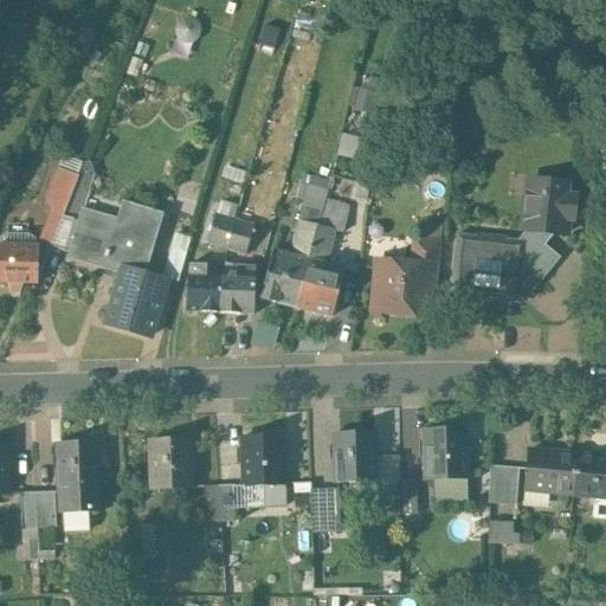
[(195,39),(195,18),(174,18),(173,39),(195,39)]
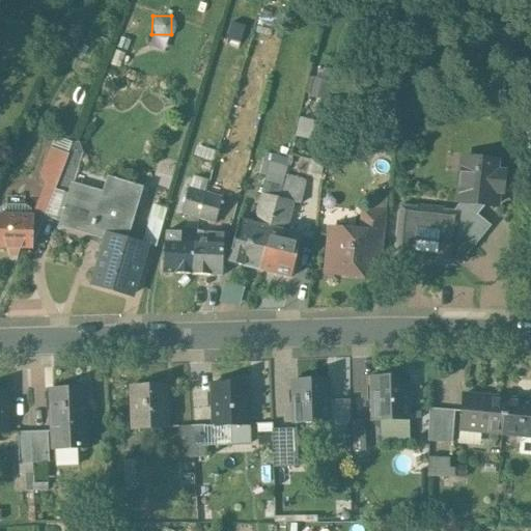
[(68,155),(51,148),(40,174),(46,185),(55,189),(64,165),(68,155)]
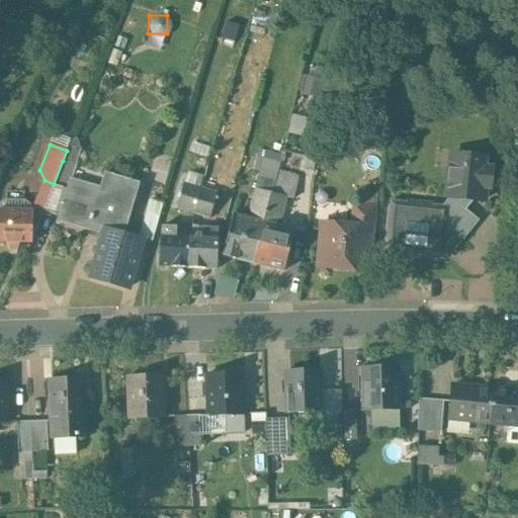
[(318,151),(308,149),(303,168),(313,171),(318,151)]
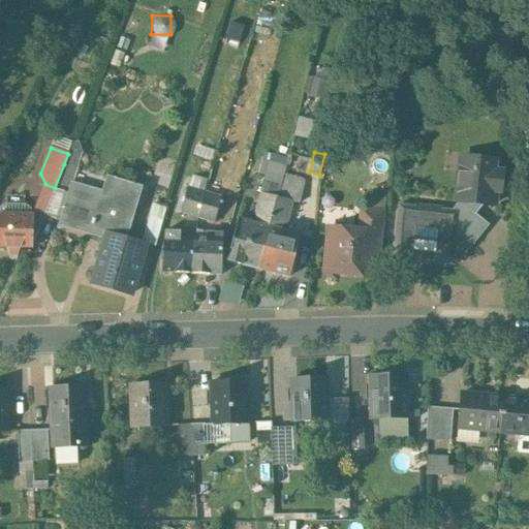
[(284,164),(255,157),(251,173),(265,176),(259,193),(275,197),(282,173),(284,164)]
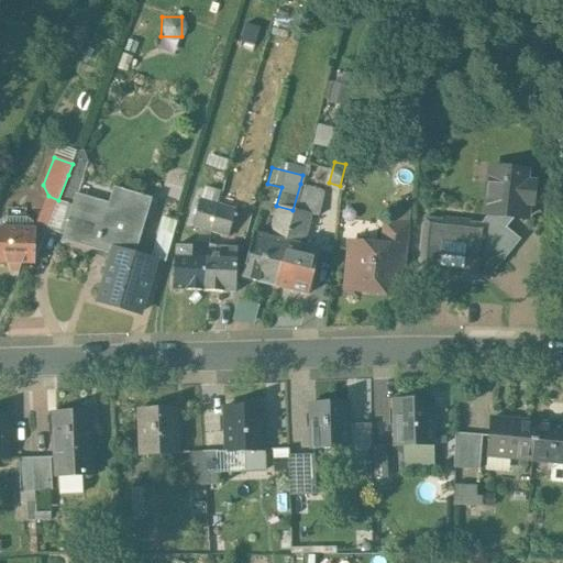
[(526,172),(505,169),(504,181),(489,180),(486,214),(488,214),(506,228),(515,217),(526,218),(527,202),(531,203),(533,185),(525,184),(526,172)]
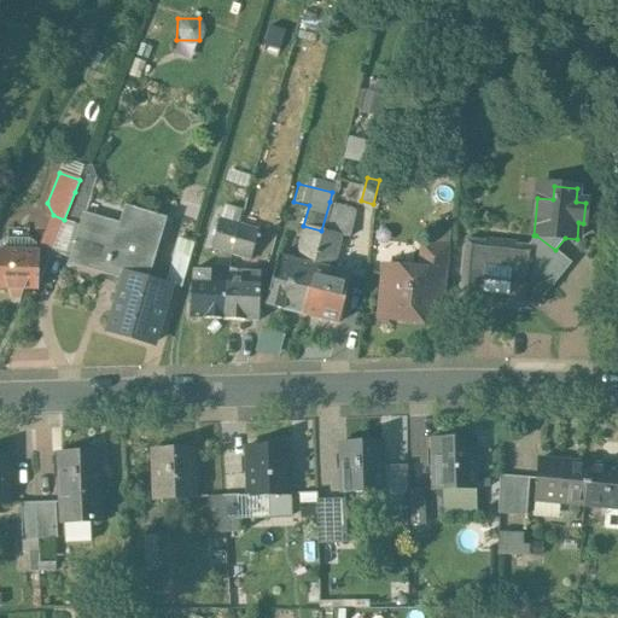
[(92,198),(75,192),(64,220),(81,225),(82,221),(85,221),(92,198)]
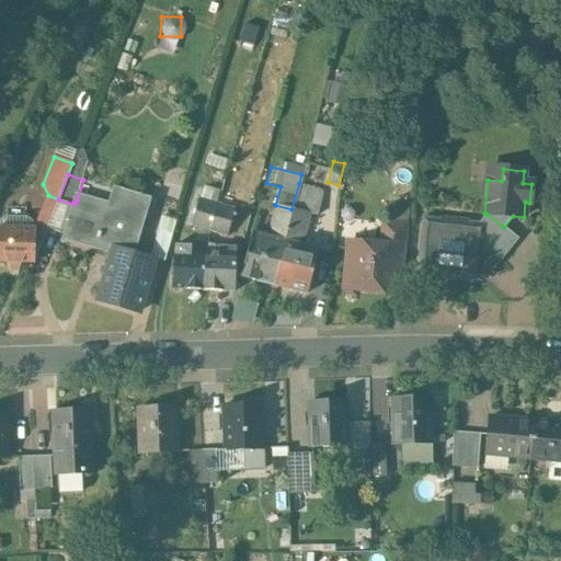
[(324,190),(299,183),(292,209),(310,215),(317,216),(324,190)]
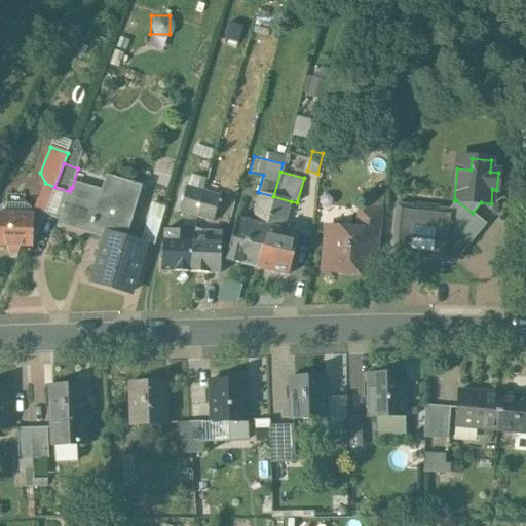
[(141,188),(116,181),(110,199),(72,188),(70,188),(69,191),(58,227),(104,241),(106,234),(125,240),(141,188)]
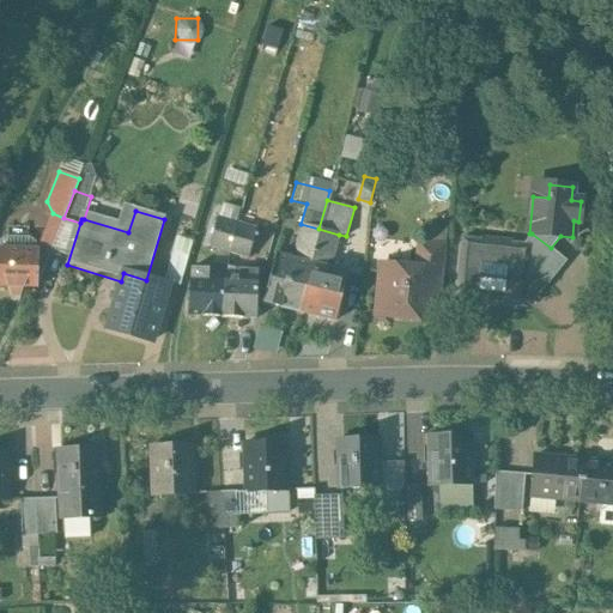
[(237,223),(219,218),(211,248),(229,253),(237,223)]
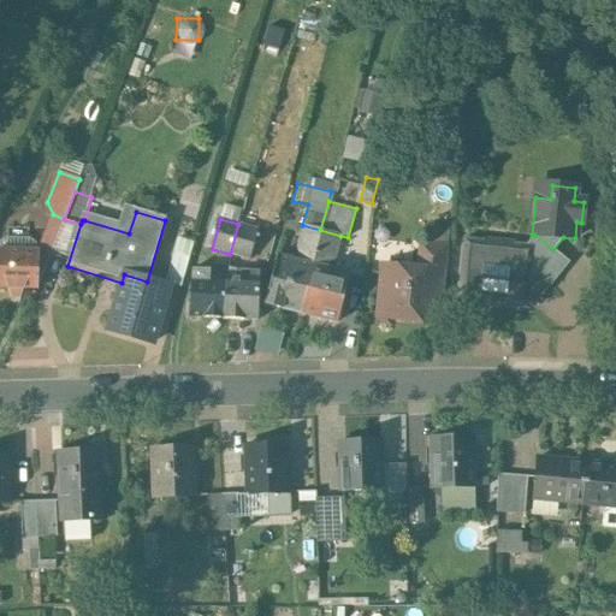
[(256,229),(238,224),(230,254),(248,260),(256,229)]
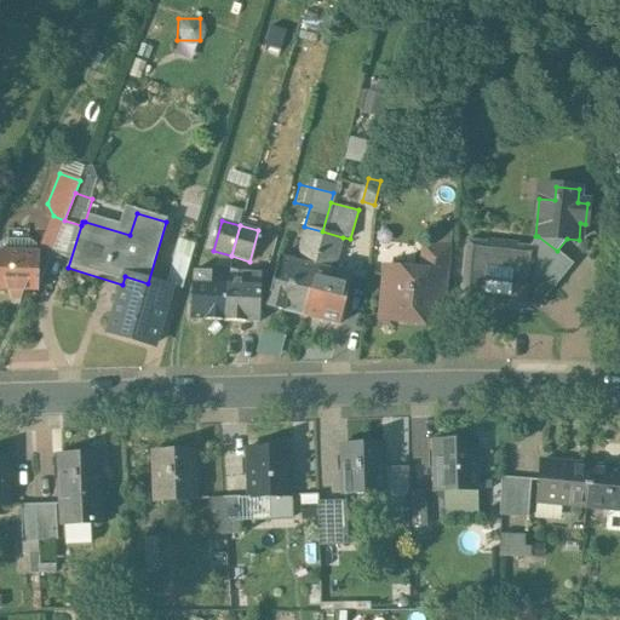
[(322,231),(304,227),(298,253),(304,267),(313,269),(322,231)]
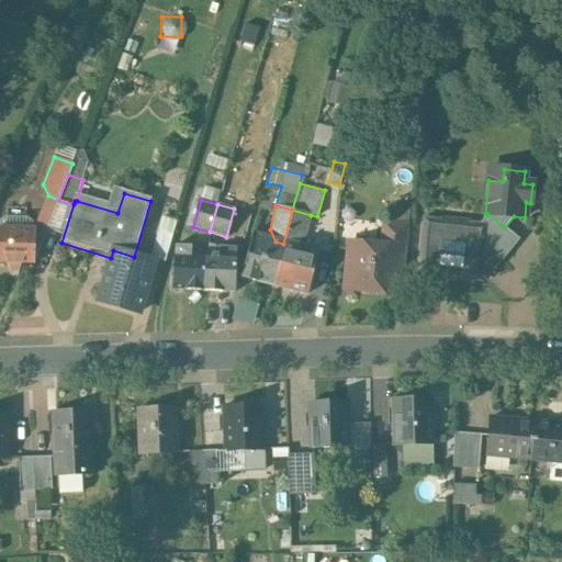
[(311,215),(292,210),(283,244),(294,246),(304,238),(311,215)]
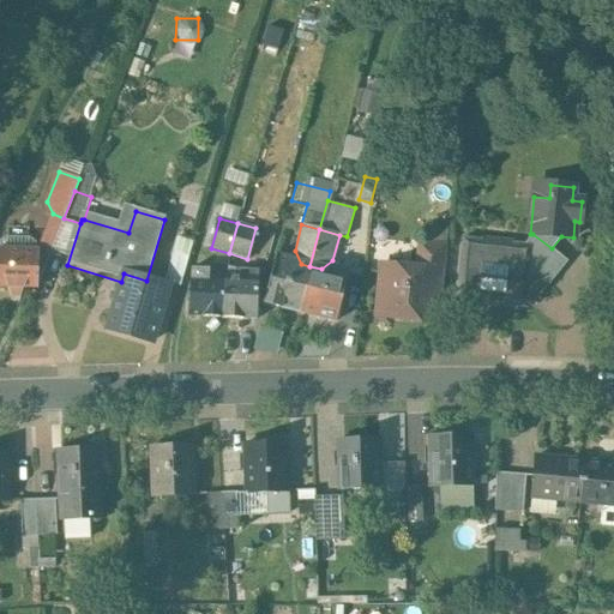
[(552,248),(533,234),(525,245),(531,251),(530,270),(549,286),(551,284),(549,284),(567,262),(552,248)]
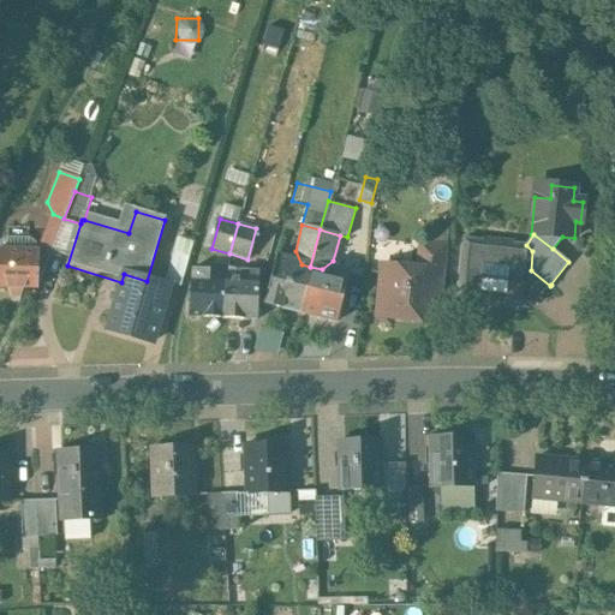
[(526,245),(514,244),(514,242),(482,238),(481,240),(464,239),(459,282),(457,282),(454,303),(472,305),(472,303),(478,303),(478,305),(491,308),(491,305),(526,309),(527,306),(532,306),(550,286),(531,270),(532,251),(526,245)]
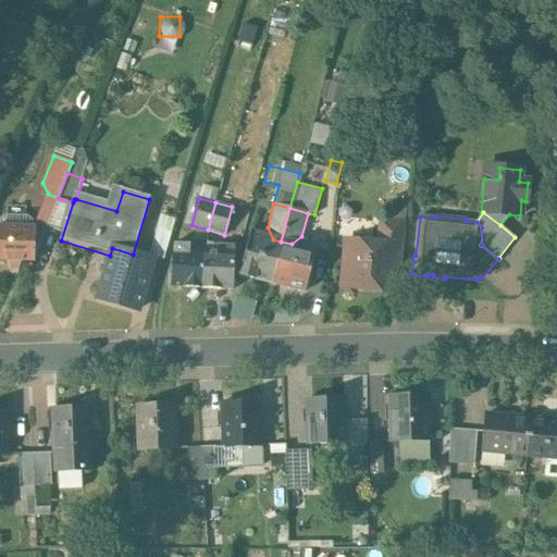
[(406,223),(380,221),(378,242),(388,243),(387,261),(401,262),(406,223)]
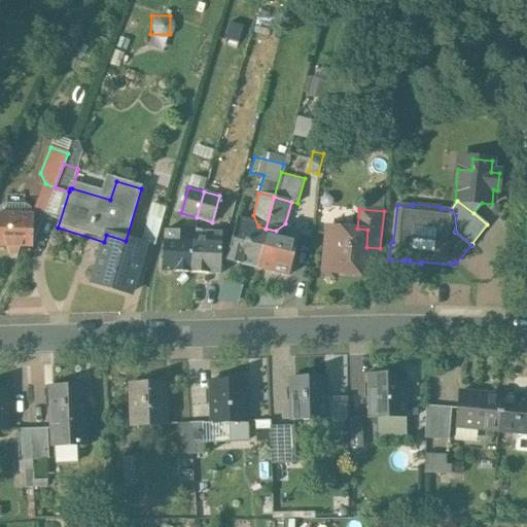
[(164,214),(150,210),(141,241),(155,245),(164,214)]
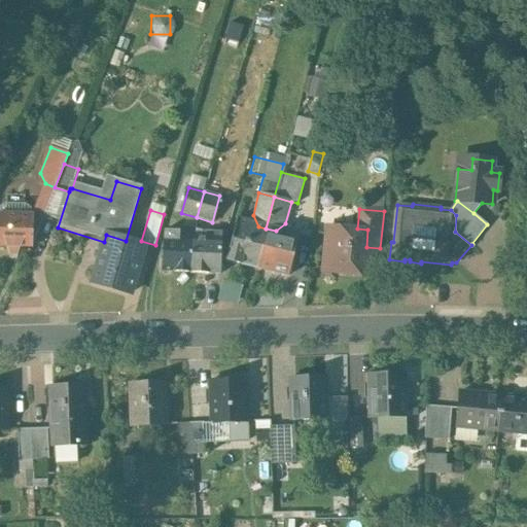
[(33,215),(0,213),(0,246),(7,247),(9,255),(16,255),(20,247),(32,248),(33,215)]
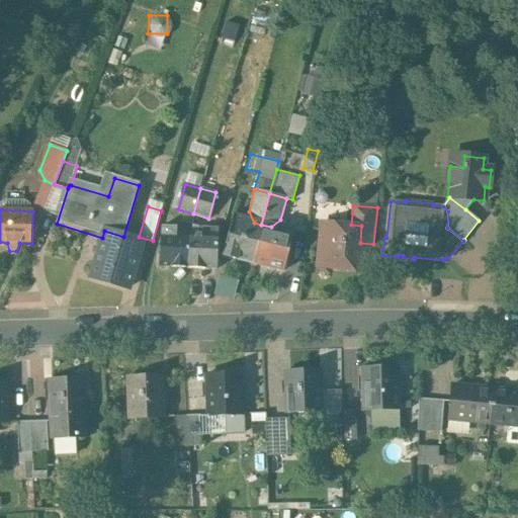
[(254,223),(233,217),(222,258),(250,266),(261,225),(254,223)]
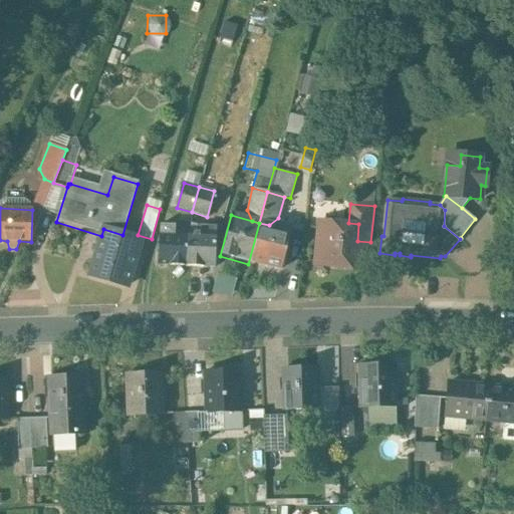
[(348,223),(342,222),(341,224),(319,222),(315,264),(319,269),(324,269),(328,266),(354,269),(357,241),(358,224),(348,223)]
